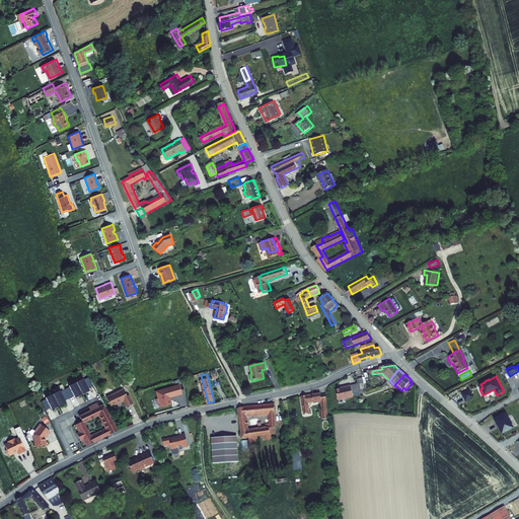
[(83,380),(82,378),(75,382),(81,394),(88,390),(86,386),(92,384),(88,377),(83,380)]
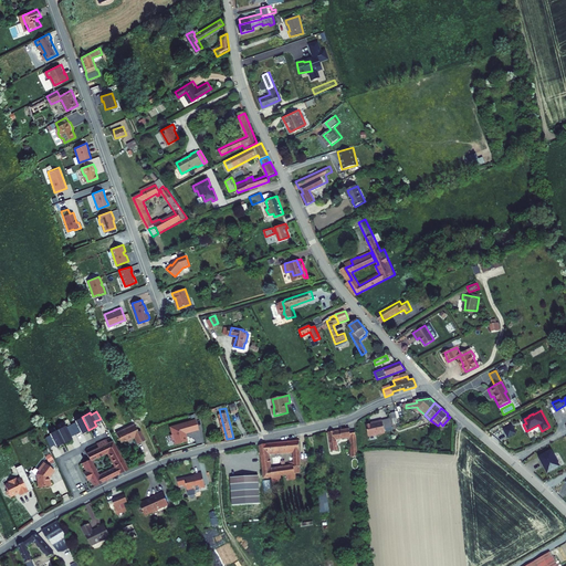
[(82,417),(75,420),(75,422),(70,425),(74,432),(80,429),(81,433),(88,430),(82,417)]
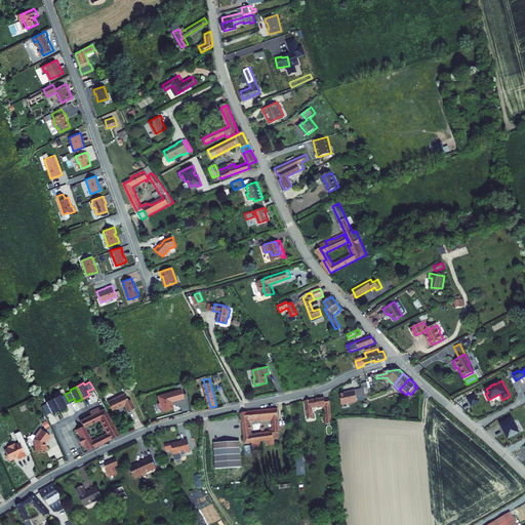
[(175,388),(158,394),(160,400),(158,401),(159,406),(161,405),(162,409),(173,406),(171,399),(178,397),(178,396),(184,395),(182,388),(176,389),(175,388)]
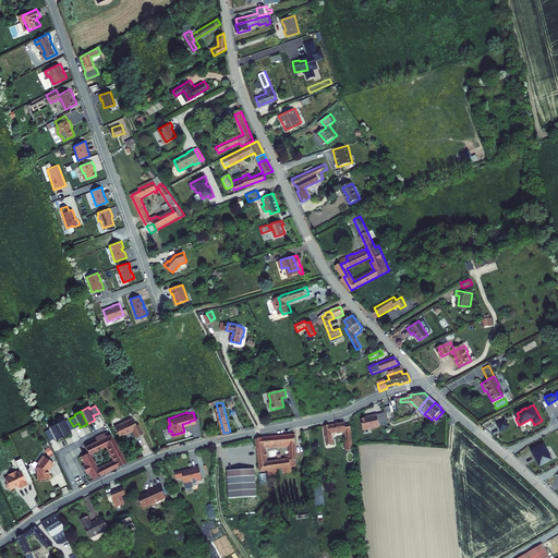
[(365,429),(381,426),(379,413),(371,415),(371,416),(363,419),(365,429)]
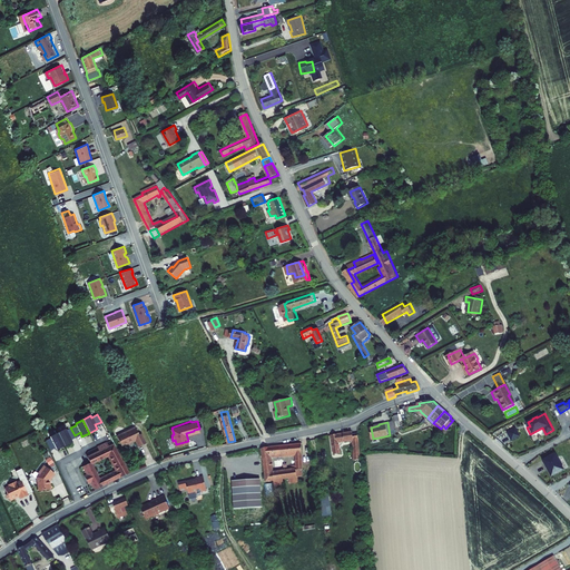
[(140,434),(136,426),(118,435),(124,446),(131,443),(131,442),(135,440),(135,441),(137,440),(140,446),(147,442),(143,433),(140,434)]
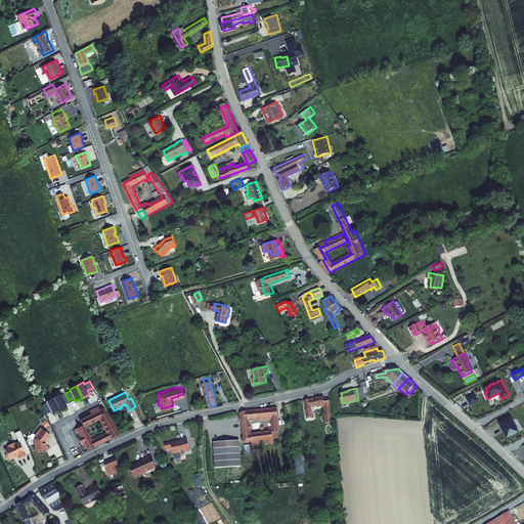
[(59,394),(52,397),(58,409),(66,406),(63,402),(69,400),(64,393),(60,395),(59,394)]
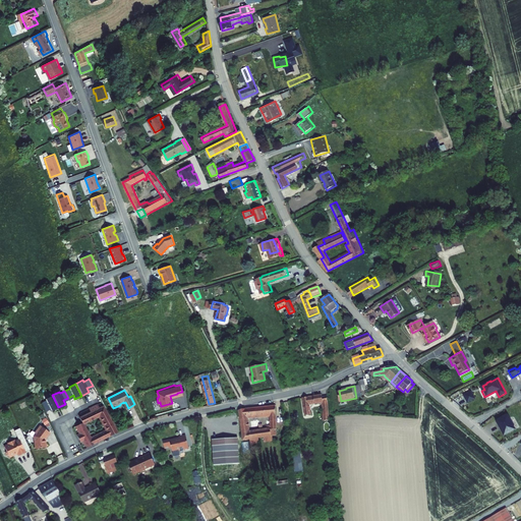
[(464,397),(468,404),(475,400),(471,393),(464,397)]
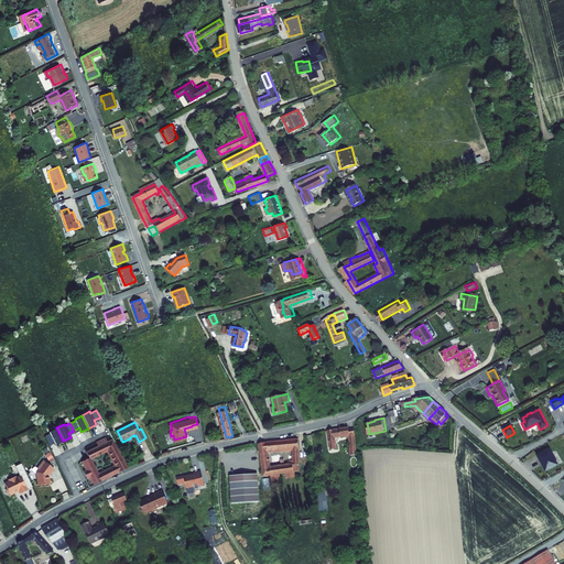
[(63,441),(56,427),(49,432),(50,433),(44,436),(47,444),(53,441),(55,445),(63,441)]
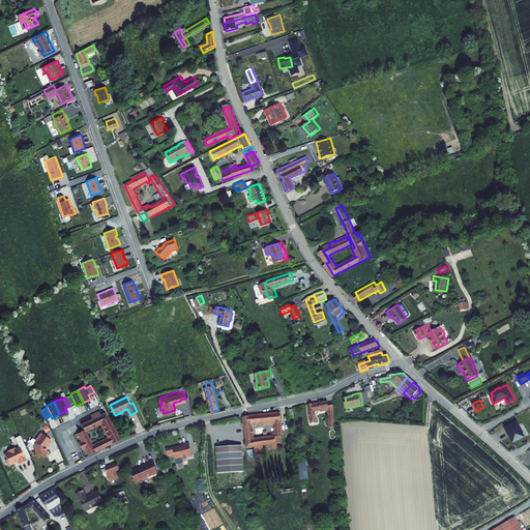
[(328,402),(308,404),(312,422),(317,421),(316,412),(328,409),(330,429),(335,428),(333,403),(328,404),(328,402)]
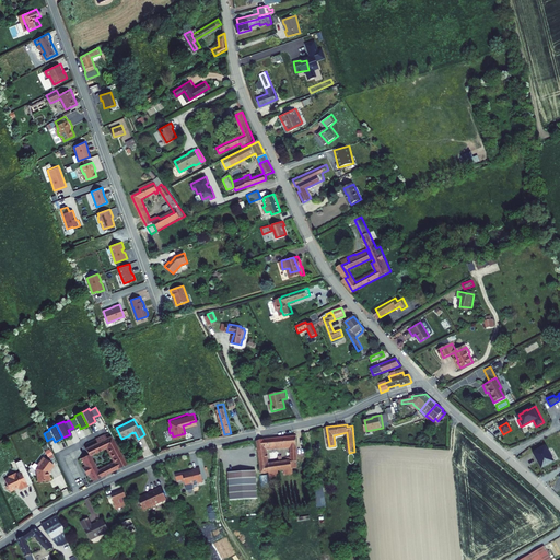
[(162,429),(156,432),(161,441),(166,438),(162,429)]
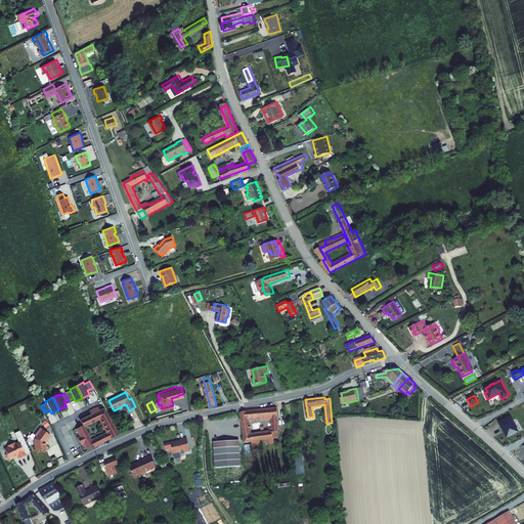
[(278,431),(278,430),(277,408),(249,409),(242,411),(246,442),(252,441),(261,439),(266,439),(275,437),(278,437),(278,431)]
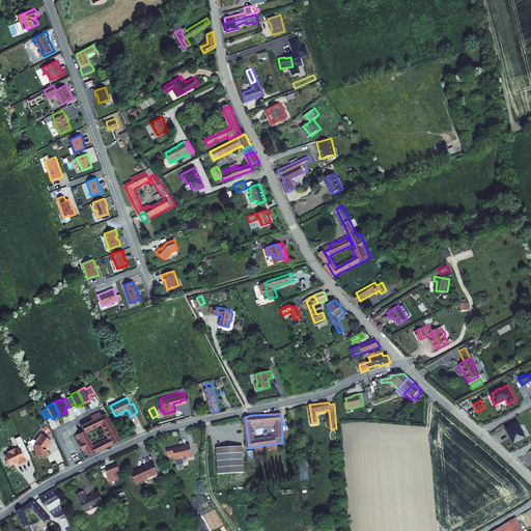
[(109,438),(102,442),(104,447),(119,440),(106,415),(102,417),(95,420),(82,426),(82,427),(81,428),(80,431),(81,432),(78,435),(82,442),(79,444),(82,449),(85,447),(89,454),(101,449),(98,443),(92,446),(85,431),(103,424),(109,438)]
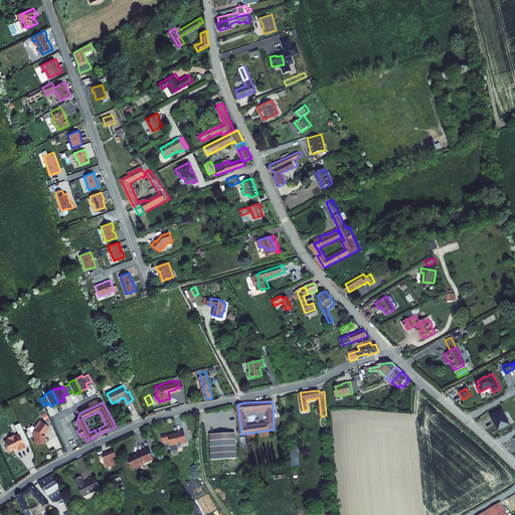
[(492,415),(500,431),(511,424),(503,409),(492,415)]
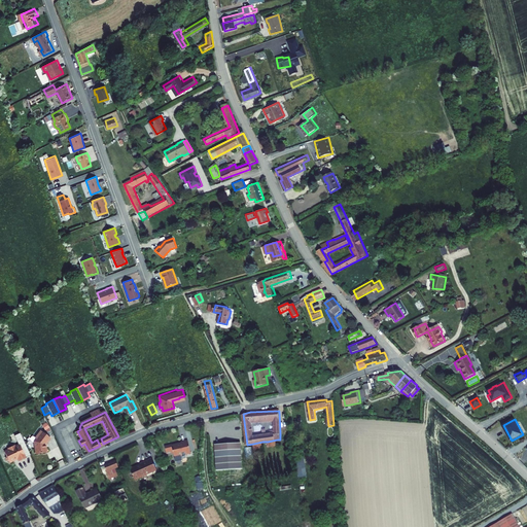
[(46,442),(47,443),(51,436),(42,429),(36,436),(37,436),(35,440),(37,453),(48,451),(47,446),(46,446),(46,443),(46,442)]
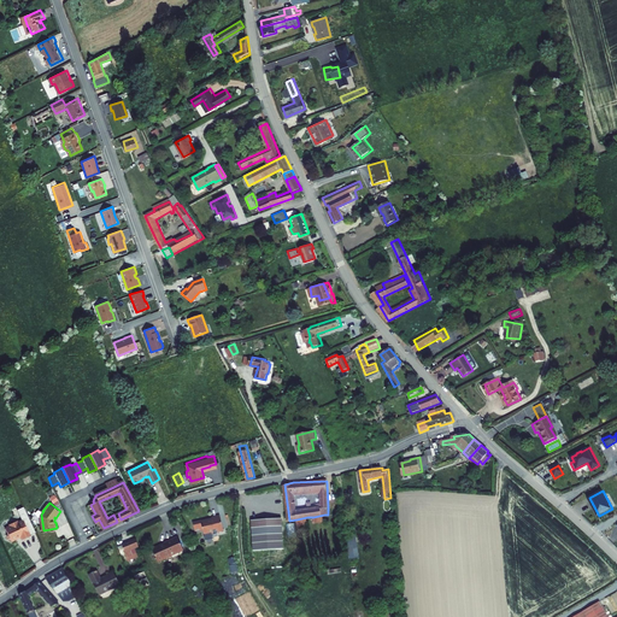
[(37,532),(24,505),(21,507),(21,509),(19,510),(23,519),(18,521),(18,519),(11,523),(11,524),(6,527),(9,533),(9,534),(10,538),(12,539),(13,539),(13,540),(18,538),(18,536),(22,534),(23,539),(31,534),(37,532)]
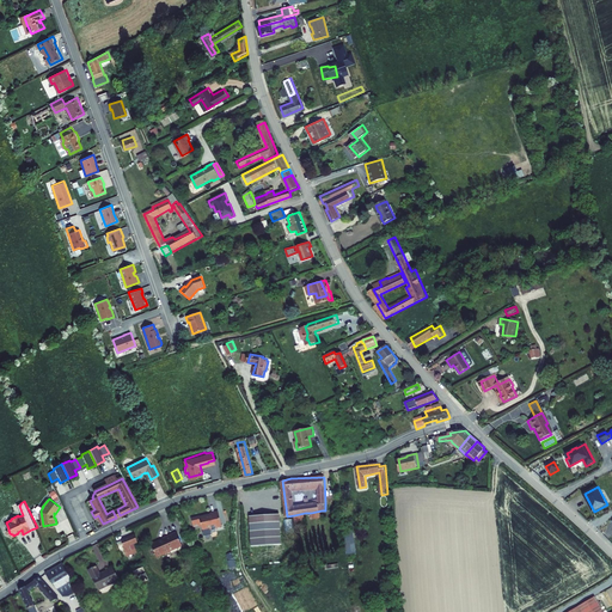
[(209,516),(203,518),(208,530),(209,528),(209,530),(215,527),(219,528),(222,528),(219,512),(210,513),(210,514),(208,515),(209,516)]
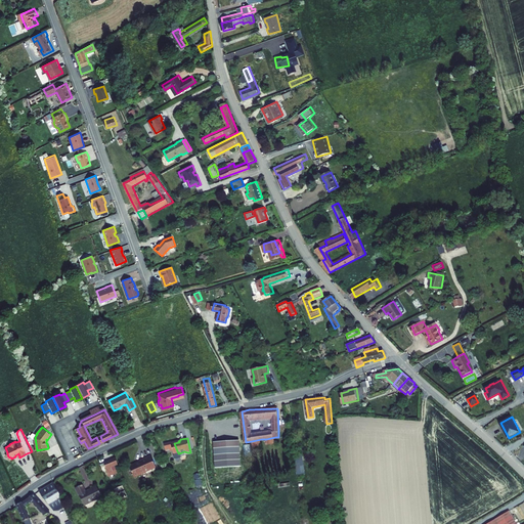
[(173,454),(178,453),(174,443),(171,443),(171,442),(170,442),(163,443),(165,450),(172,449),(173,454)]
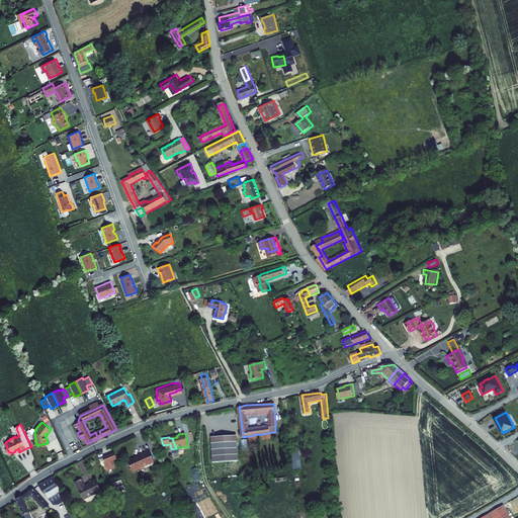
[(128,459),(134,469),(135,469),(140,467),(140,468),(146,466),(146,465),(152,462),(151,462),(155,460),(150,449),(140,454),(141,456),(137,458),(136,456),(128,459)]
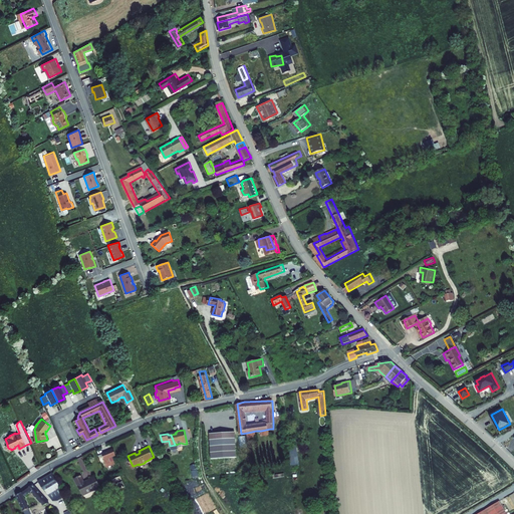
[(115,454),(113,448),(101,452),(106,465),(111,464),(110,461),(113,459),(112,455),(115,454)]
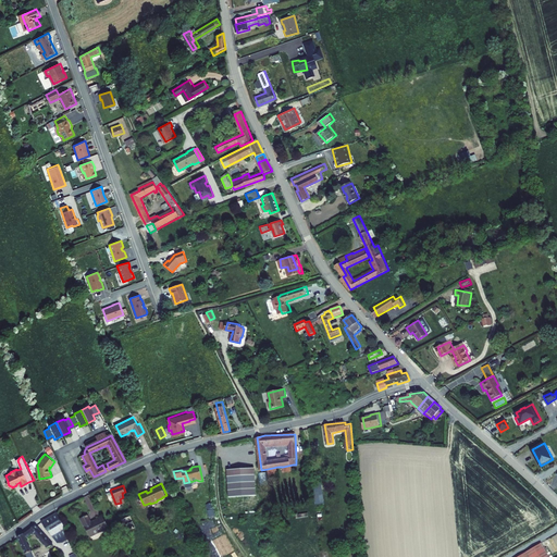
[(314,504),(324,504),(323,486),(313,487),(314,504)]
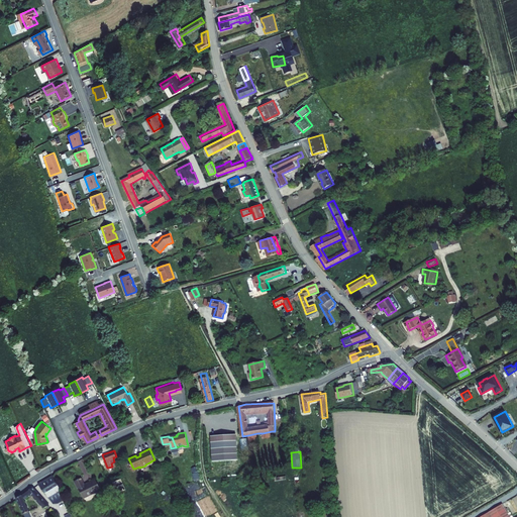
[(198,467),(192,469),(195,480),(201,479),(198,467)]
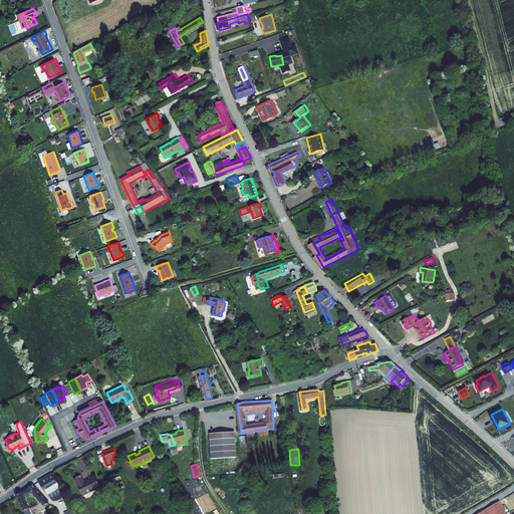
[(79,475),(73,478),(81,495),(99,487),(94,477),(83,482),(79,475)]
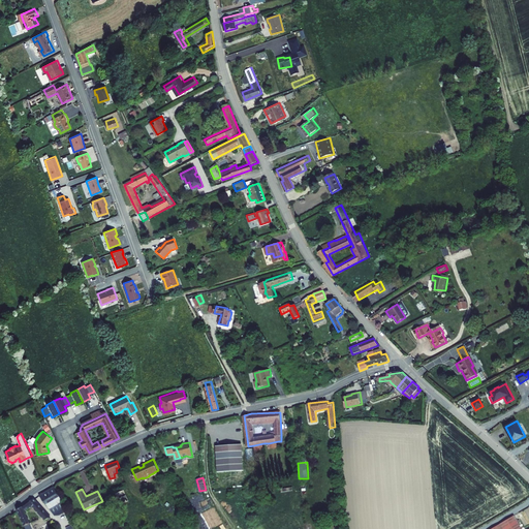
[(125,490),(117,493),(120,503),(128,500),(125,490)]
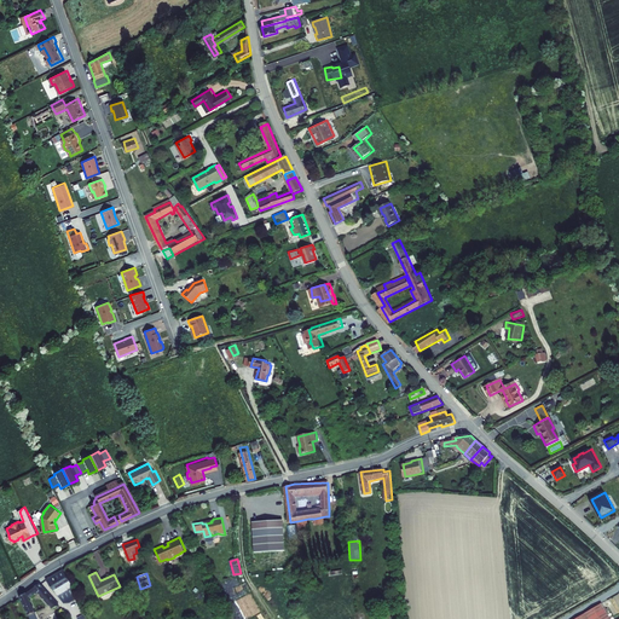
[(75,595),(67,576),(51,586),(62,602),(75,595)]
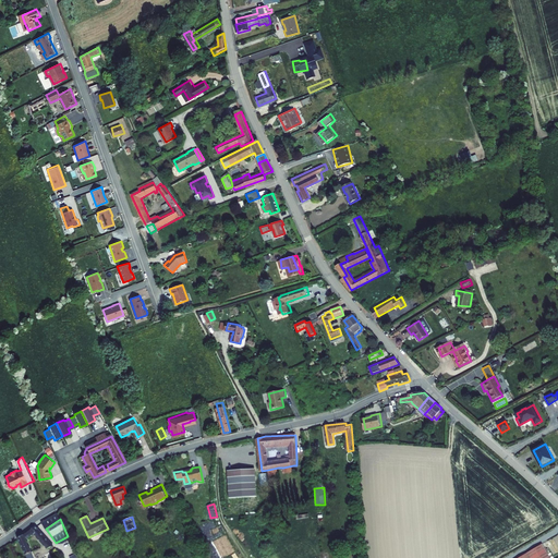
[(52,546),(35,525),(23,535),(23,537),(17,540),(24,554),(29,552),(24,540),(33,533),(47,550),(52,546)]
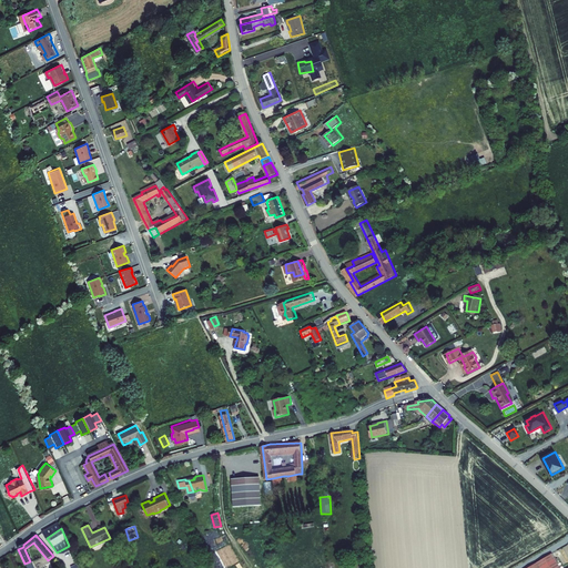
[(558,567),(551,555),(528,567),(558,567)]
